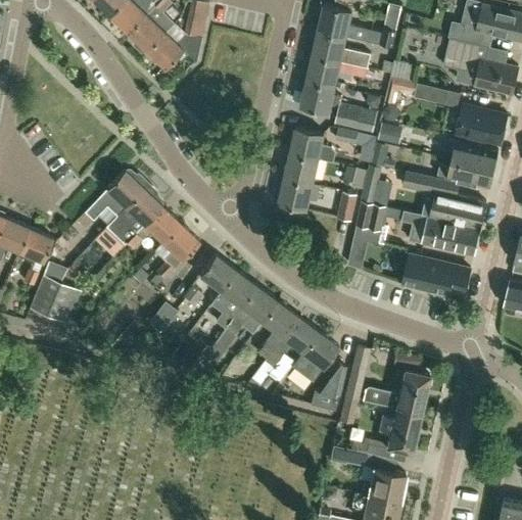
[(93,0),(109,15),(123,0),(93,0)]
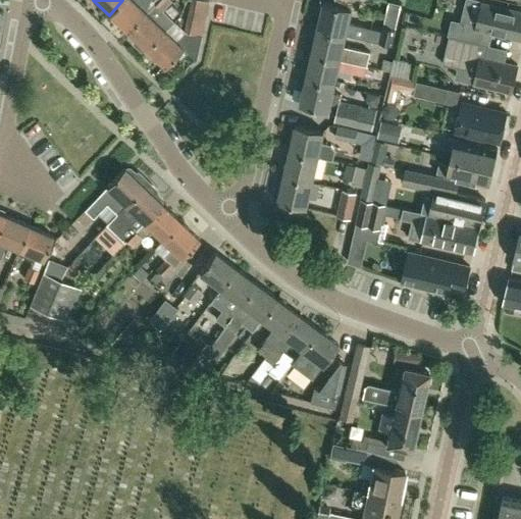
[(122,0),(109,15),(127,33),(145,14),(129,0),(122,0)]
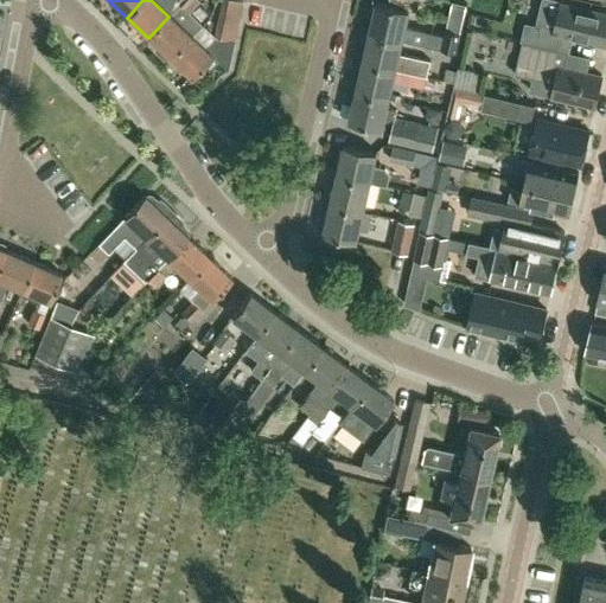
[(171,0),(179,7),(168,17),(148,38),(158,46),(154,50),(154,53),(163,62),(166,62),(170,58),(170,59),(191,38),(201,29),(186,14),(197,4),(193,0),(171,0)]
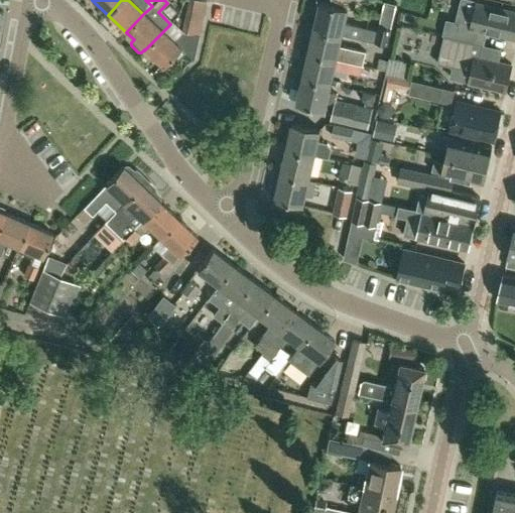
[(180,50),(192,61),(206,0),(188,0),(188,1),(185,13),(184,13),(180,34),(173,42),(162,32),(144,50),(163,69),(180,50)]
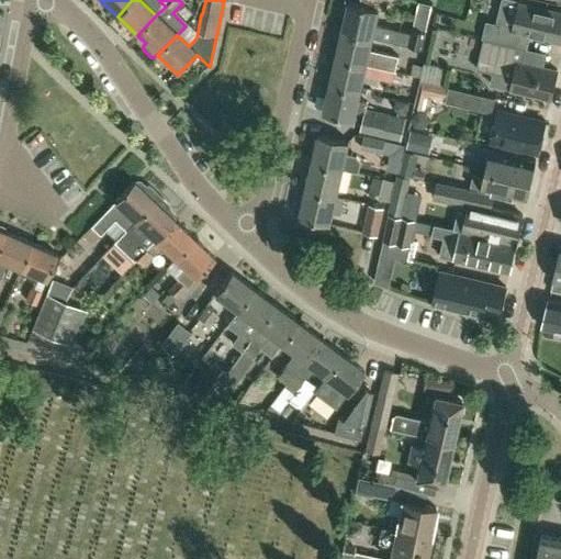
[(422,51),(426,33),(412,30),(412,33),(374,25),(379,10),(385,12),(386,0),(359,0),(358,6),(347,3),(340,32),(372,40),(422,51)]
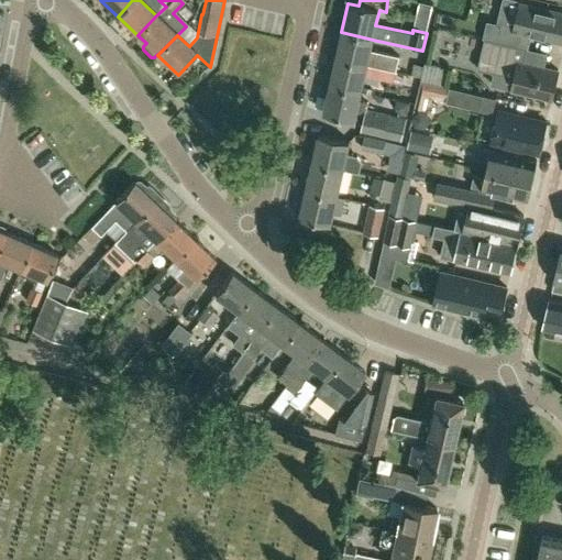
[(487,0),(488,24),(509,23),(508,0),(487,0)]
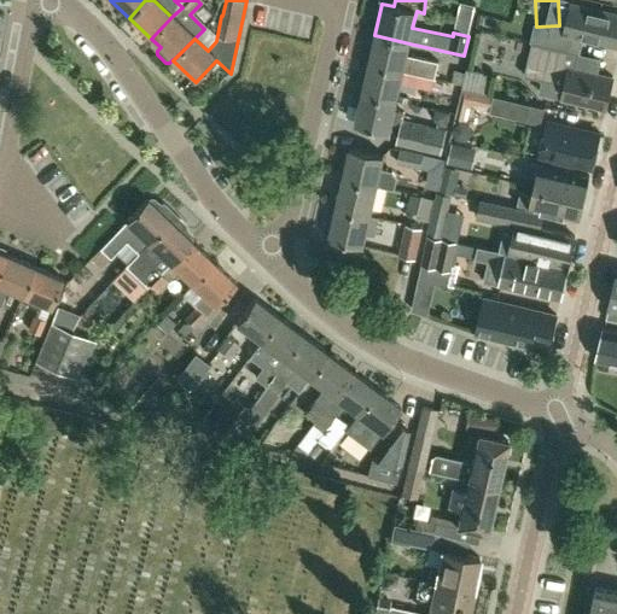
[(616,47),(616,15),(570,4),(563,35),(616,47)]
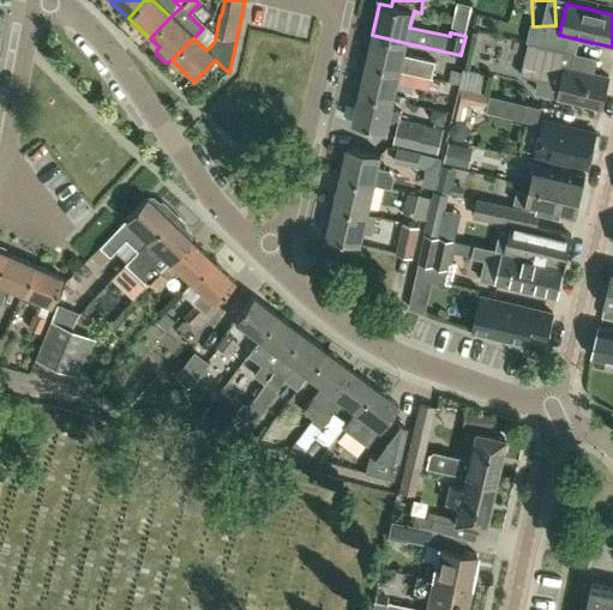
[(372,35),(365,65),(400,72),(400,74),(415,78),(430,82),(431,82),(434,65),(403,56),(407,43),(372,35)]
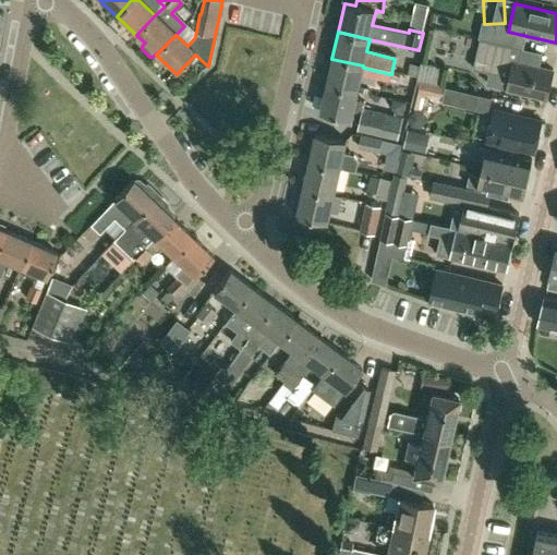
[(546,100),(554,72),(519,64),(522,50),(481,40),(473,71),(511,80),(508,92),(546,100)]
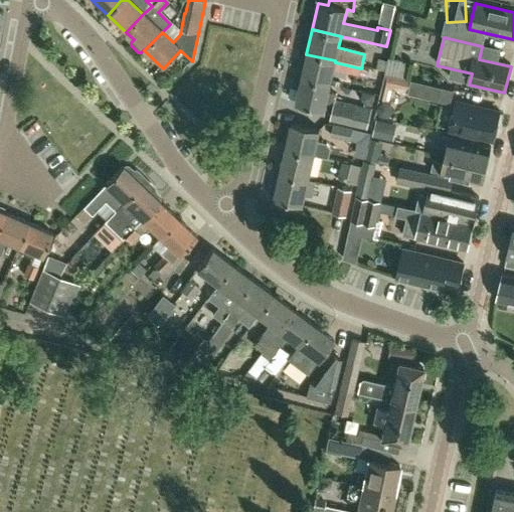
[(306,54),(301,79),(329,86),(335,62),(335,60),(306,54)]
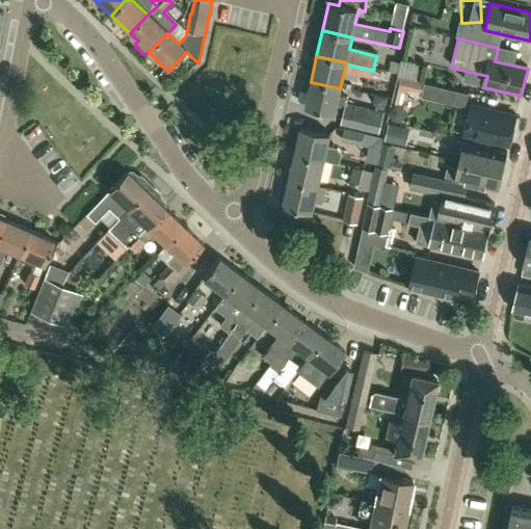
[(391,63),(389,73),(397,75),(400,65),(391,63)]
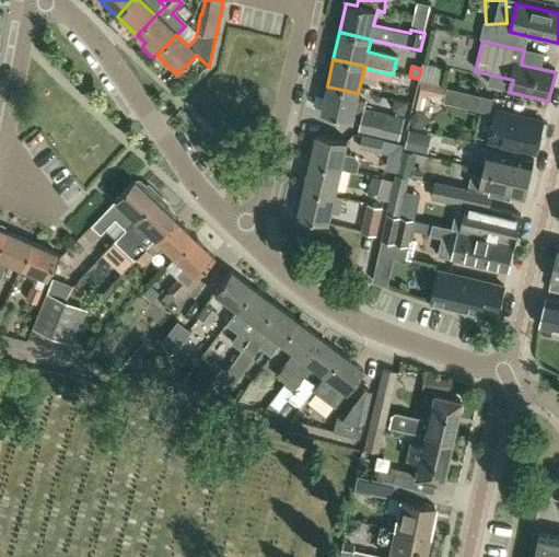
[(379,71),(376,79),(389,82),(392,74),(379,71)]
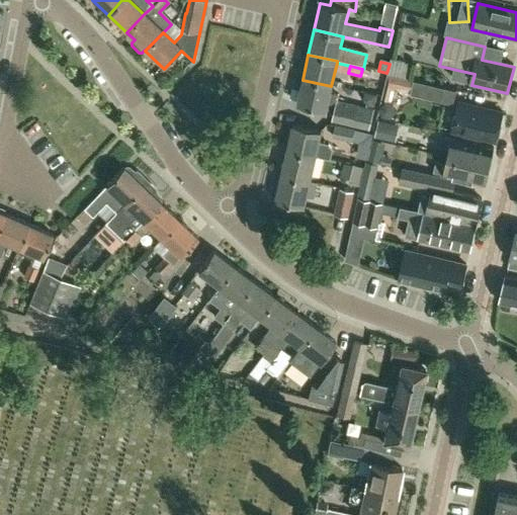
[(475,74),(453,70),(450,81),(471,85),(475,74)]
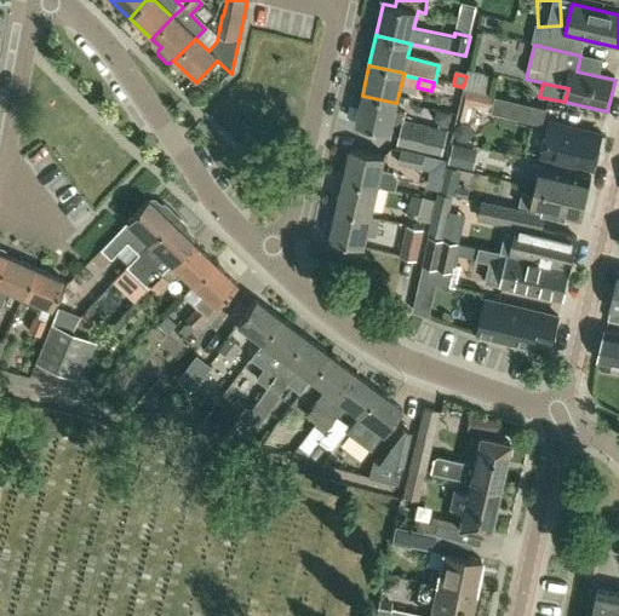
[(466,86),(463,114),(491,117),(494,90),(466,86)]
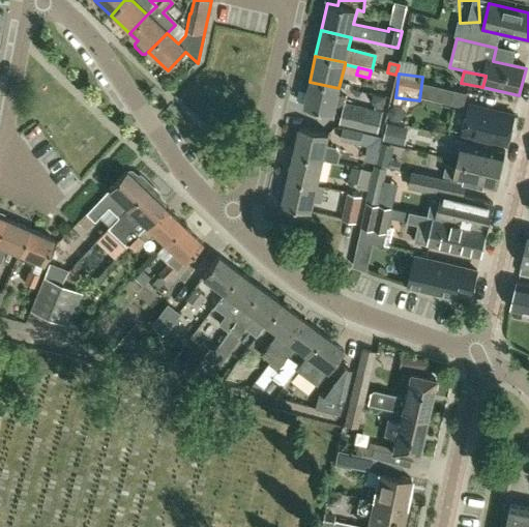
[(338,96),(339,88),(310,82),(303,108),(333,114),(333,112),(342,114),(340,124),(362,129),(366,109),(345,105),(346,98),(338,96)]
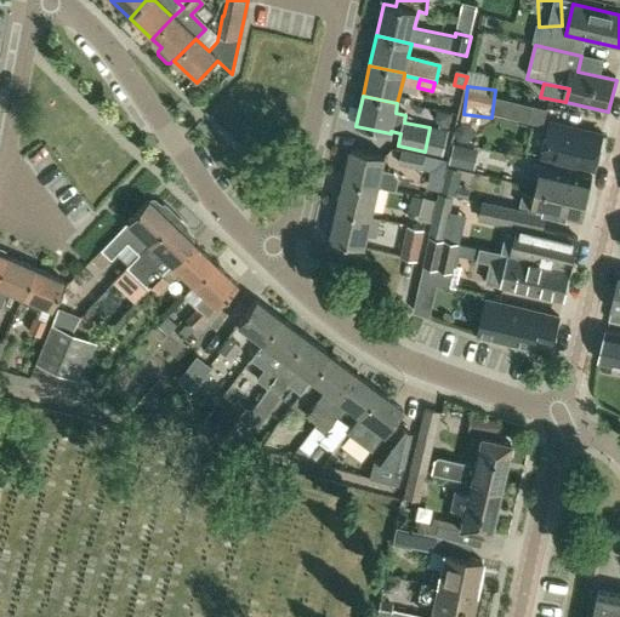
[(544,129),(547,112),(495,100),(491,116),(544,129)]
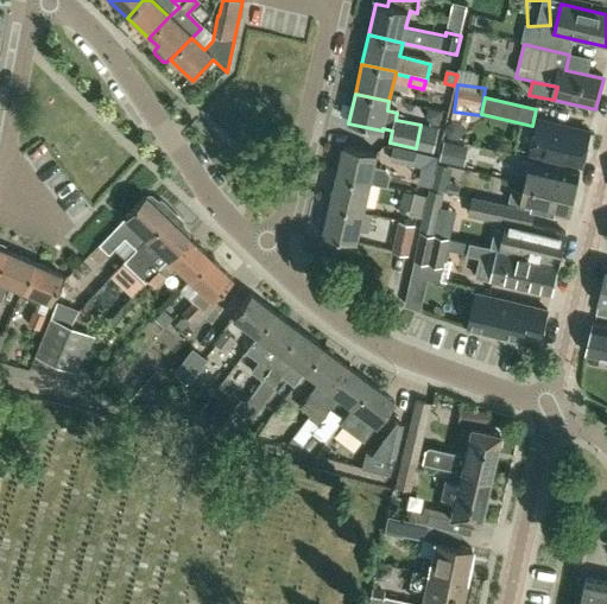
[(582,167),(589,135),(538,124),(531,156),(582,167)]
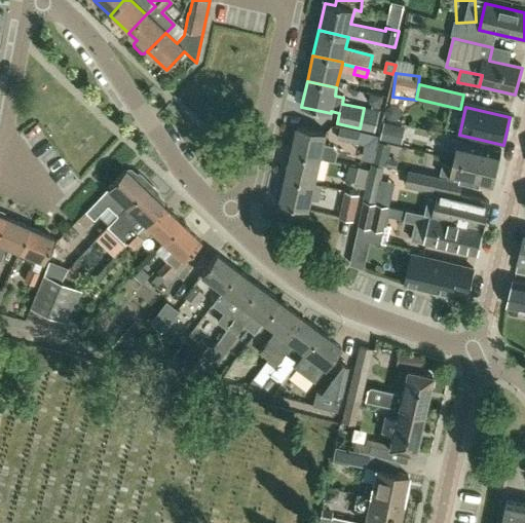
[(296,127),(290,153),(320,160),(334,163),(336,153),(333,148),(324,146),(326,134),(296,127)]
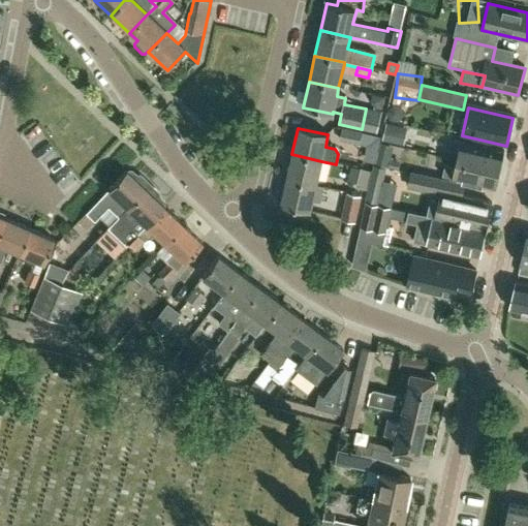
[(341,130),(339,142),(359,146),(361,134),(341,130)]
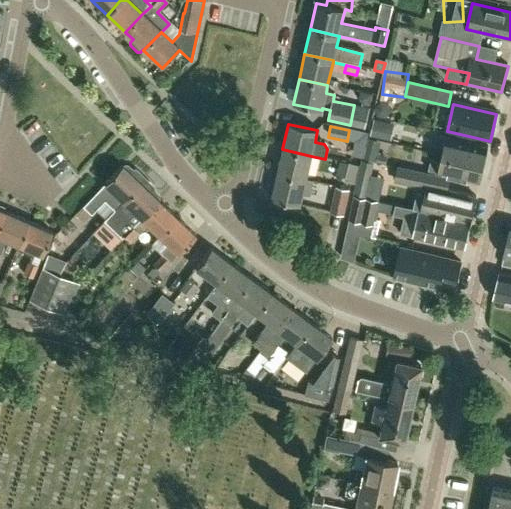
[(428,172),(438,174),(480,183),(488,148),(436,136),(434,147),(444,149),(440,163),(431,161),(428,172)]
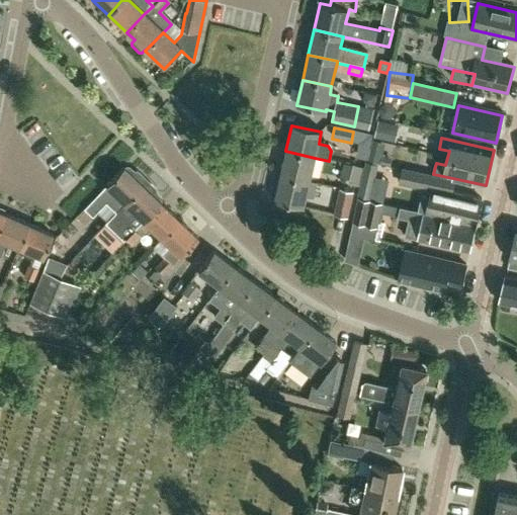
[(285,151),(280,176),(310,183),(315,158),(285,151)]
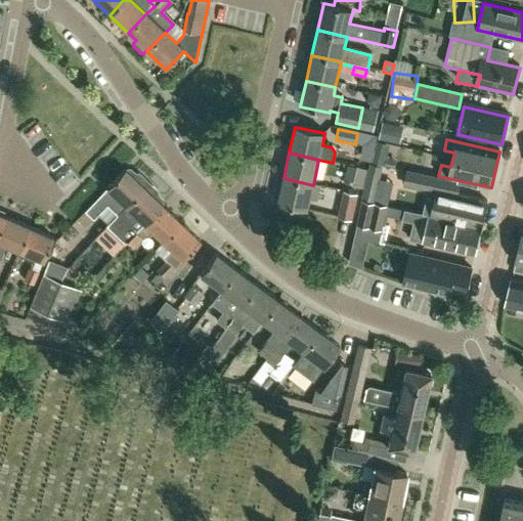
[(363,190),(361,202),(362,202),(374,204),(379,181),(382,167),(369,164),(368,171),(363,190)]
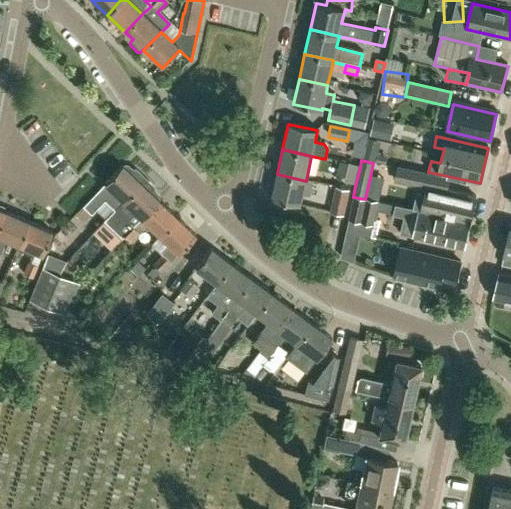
[(360,167),(349,165),(344,183),(355,186),(360,167)]
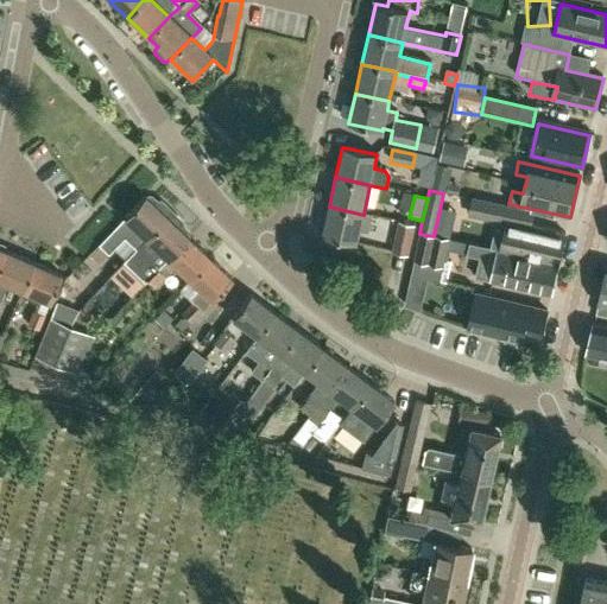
[(107,256),(122,240),(136,252),(171,214),(160,203),(156,203),(152,205),(144,197),(122,220),(96,247),(107,256)]
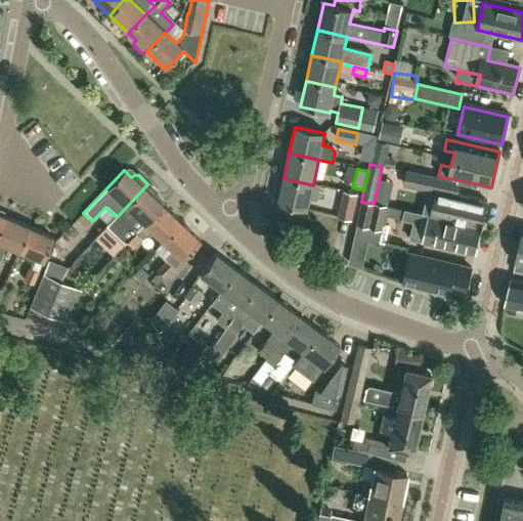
[(481,229),(487,204),(458,197),(461,185),(407,173),(403,188),(435,196),(430,217),(481,229)]
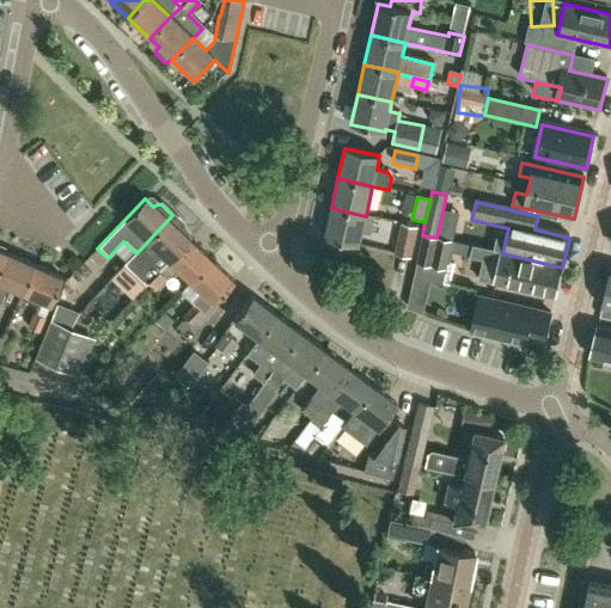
[(366,216),(331,208),(324,238),(359,245),(366,216)]
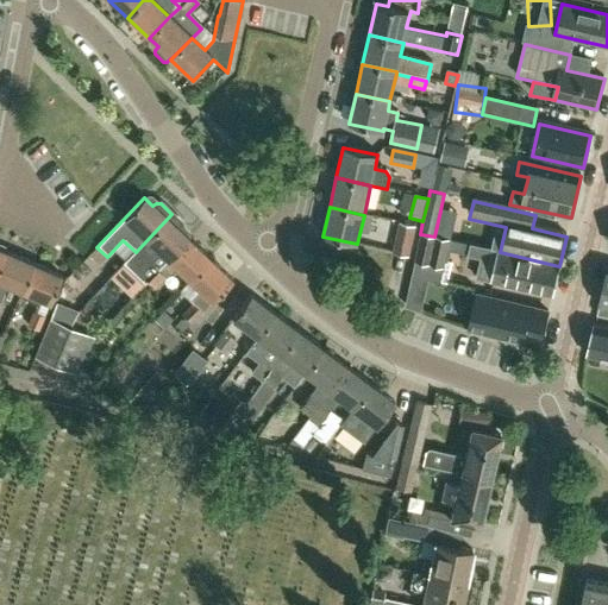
[(443,207),(440,226),(455,228),(458,209),(443,207)]
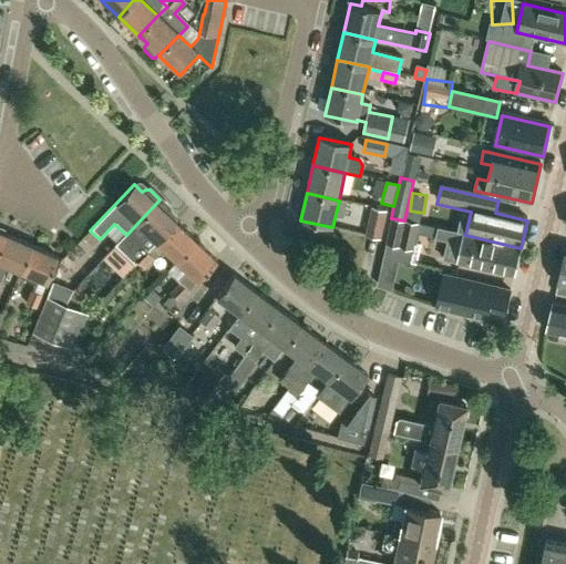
[(127,256),(136,264),(155,244),(174,223),(167,216),(170,213),(170,208),(160,200),(126,235),(137,246),(127,256)]
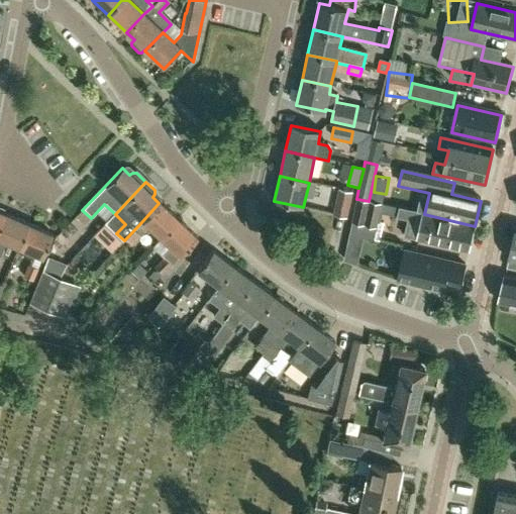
[(338,191),(333,217),(346,220),(352,194),(338,191)]
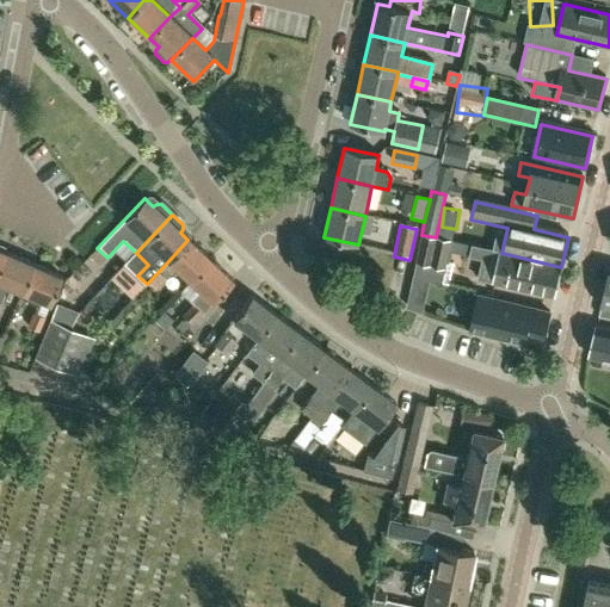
[(451,243),(437,240),(421,236),(416,265),(431,268),(445,271),(451,243)]
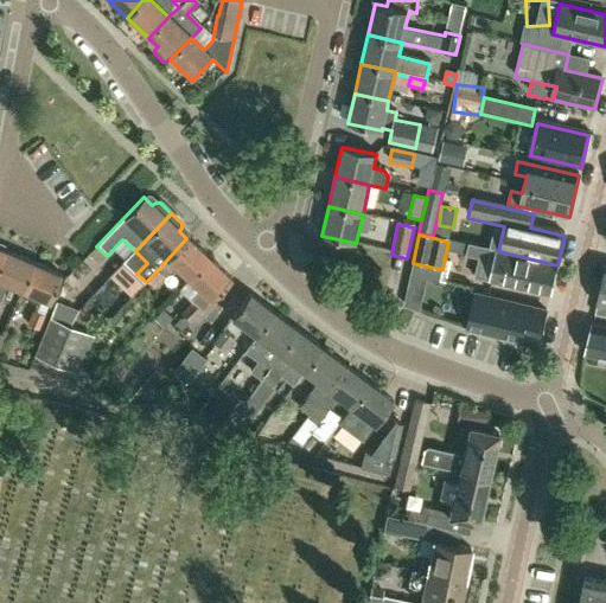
[(166,261),(174,269),(187,281),(208,260),(186,238),(166,261)]
